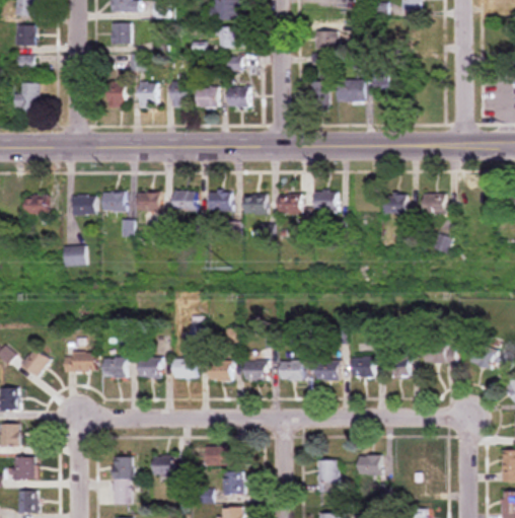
[(13,0),(13,16),(33,16),(33,0),(13,0)]
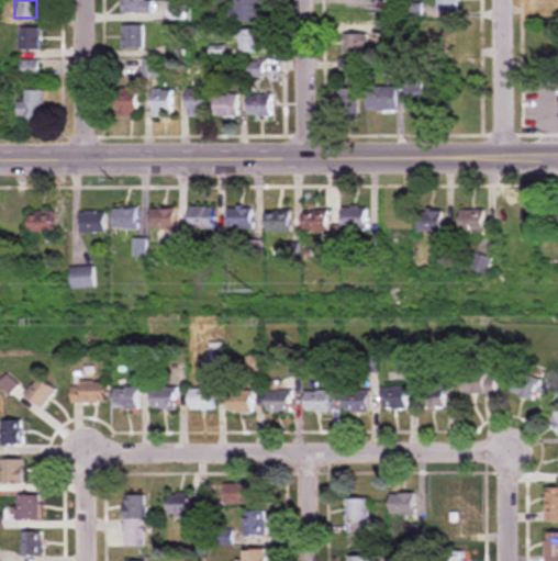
[(118,0),(118,12),(148,12),(148,0),(137,0),(118,0)]
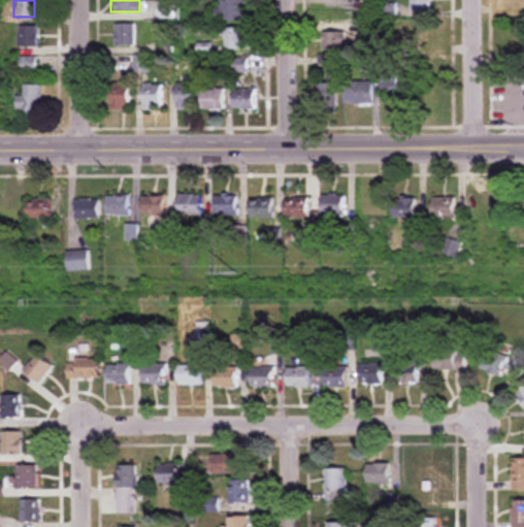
[(211,0),(211,21),(243,21),(243,0),(211,0)]
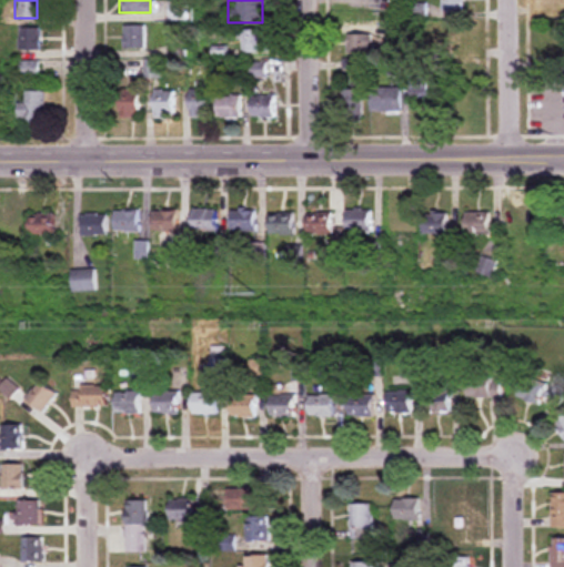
[(439,0),(439,12),(460,12),(460,0),(439,0)]
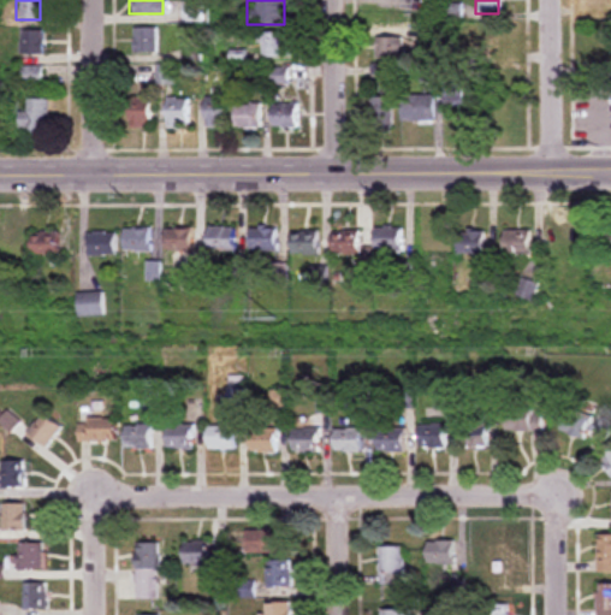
[(196,22),(196,1),(178,1),(178,22),(196,22)]
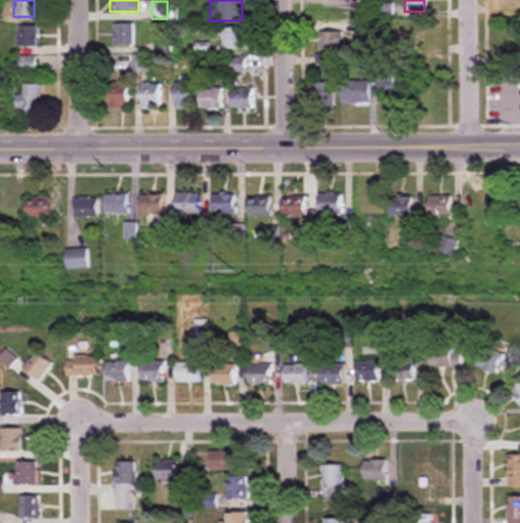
[(129,23),(110,23),(110,44),(129,44),(129,23)]
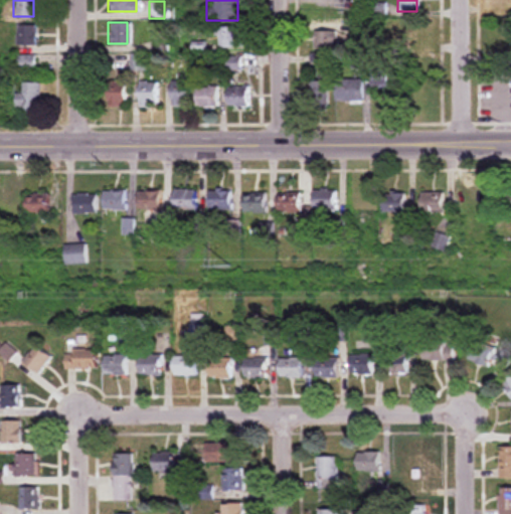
[(33,45),(33,25),(13,25),(13,45),(33,45)]
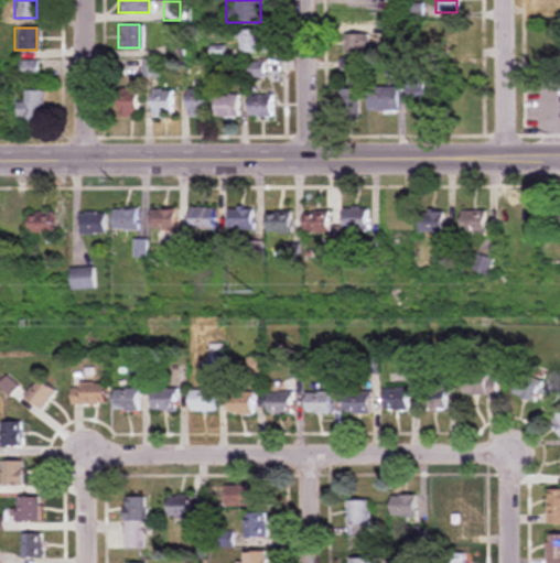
[(262,52),(262,29),(232,29),(232,40),(235,40),(235,52),(262,52)]
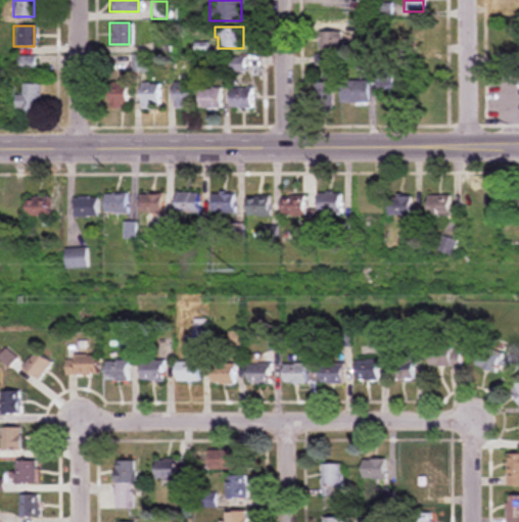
[(337,32),(316,32),(316,50),(337,50),(337,32)]
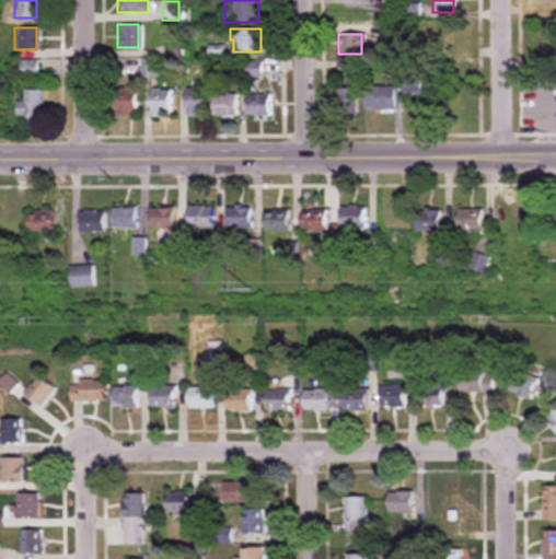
[(154,76),(154,58),(120,58),(120,76),(154,76)]
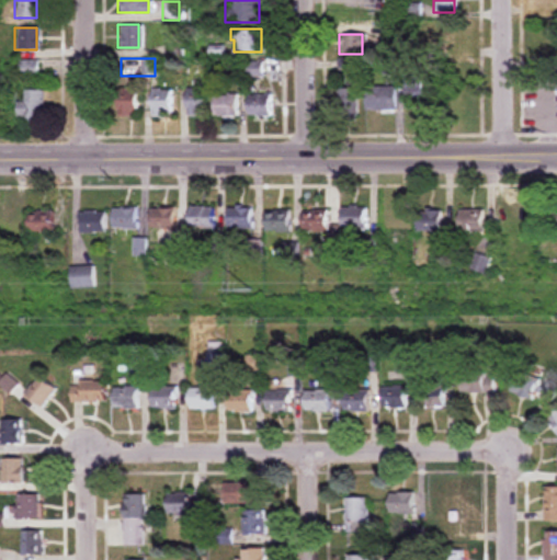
[(35,60),(14,60),(14,77),(35,77),(35,60)]
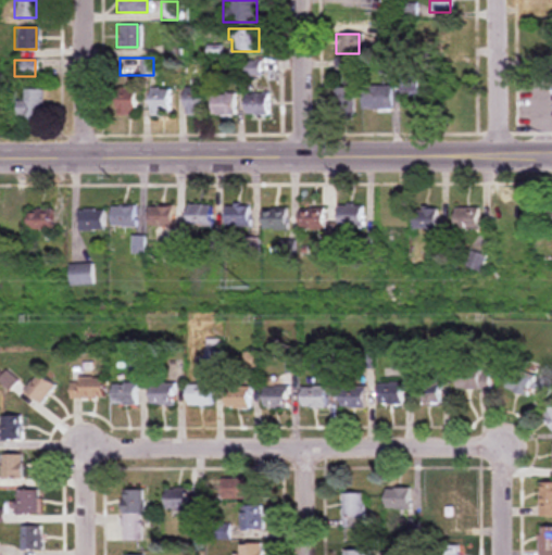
[(399,75),(399,98),(428,98),(428,87),(419,87),(419,75),(399,75)]
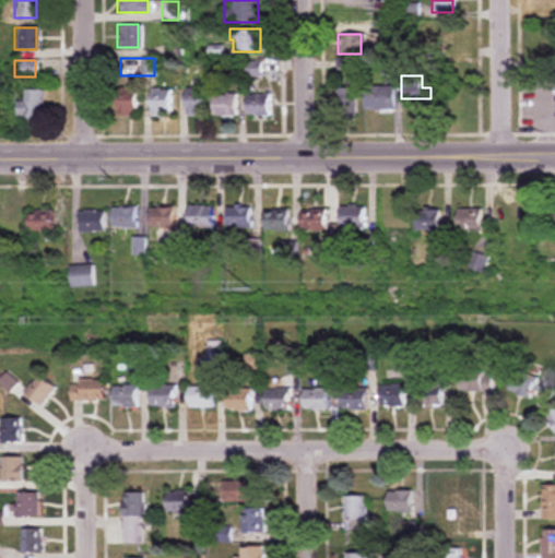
[(362,109),(391,109),(391,85),(362,85),(362,109)]
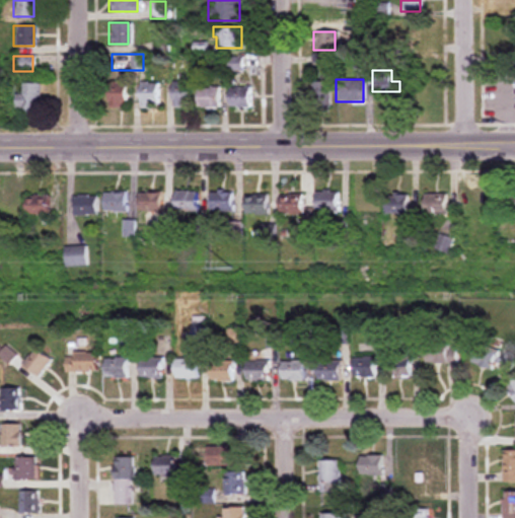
[(154,82),(136,82),(136,107),(154,107),(154,82)]
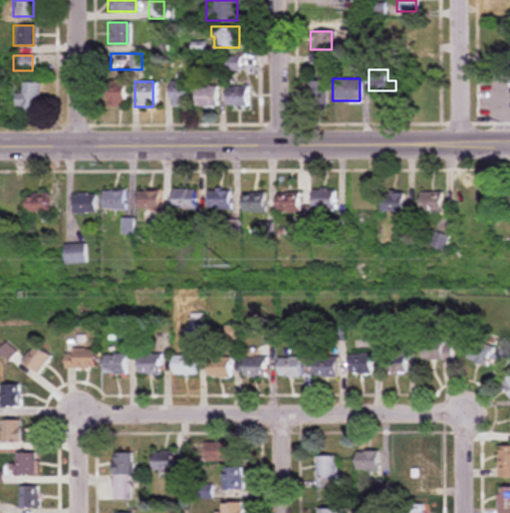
[(168,106),(186,106),(186,81),(168,81),(168,106)]
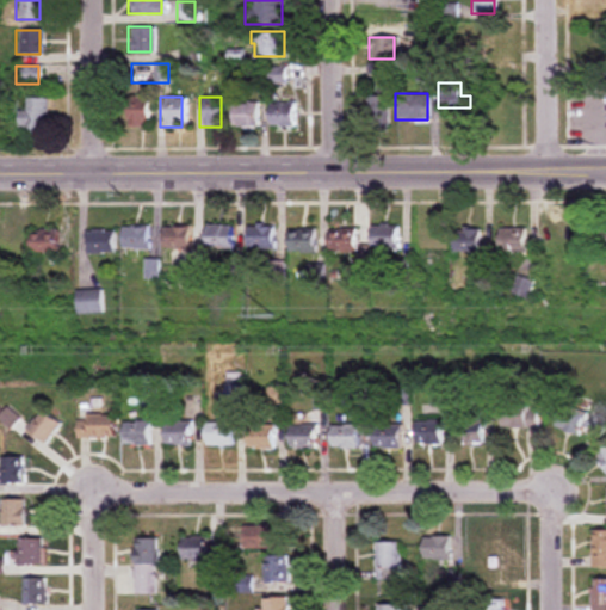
[(385,97),(363,97),(363,131),(385,131),(385,97)]
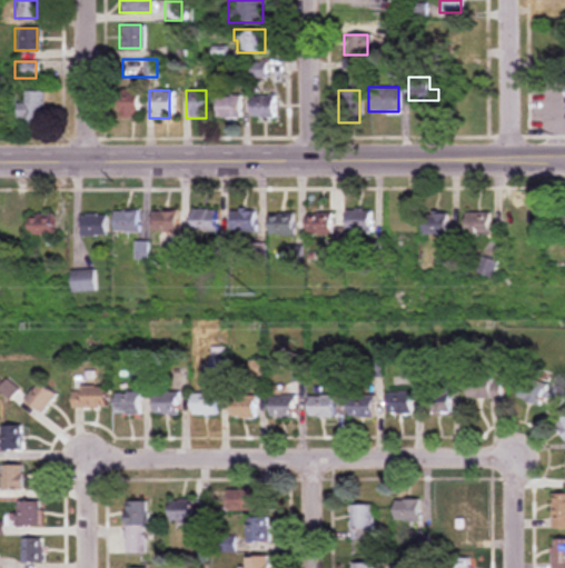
[(15,103),(15,119),(22,119),(22,125),(41,125),(41,91),(21,91),(21,103),(15,103)]
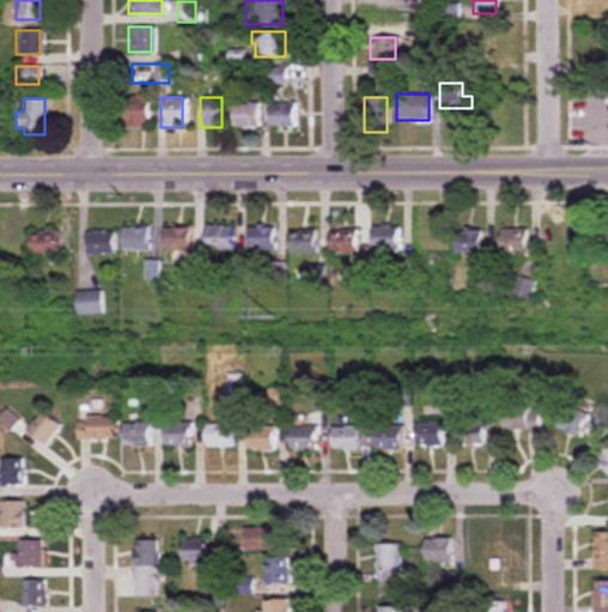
[(125,126),(145,126),(145,98),(125,98),(125,126)]
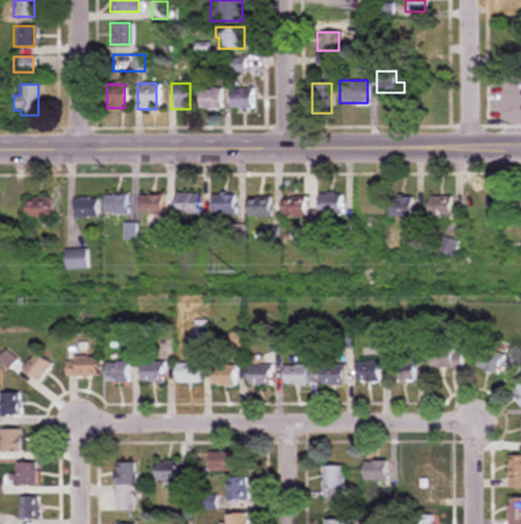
[(218,88),(196,88),(196,109),(218,109),(218,88)]
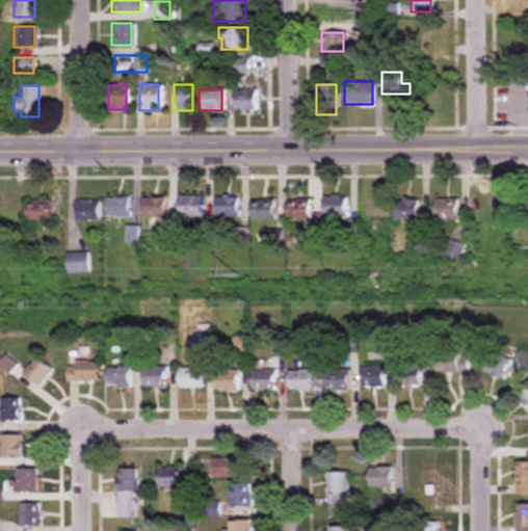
[(253,89),(232,89),(232,110),(253,110),(253,89)]
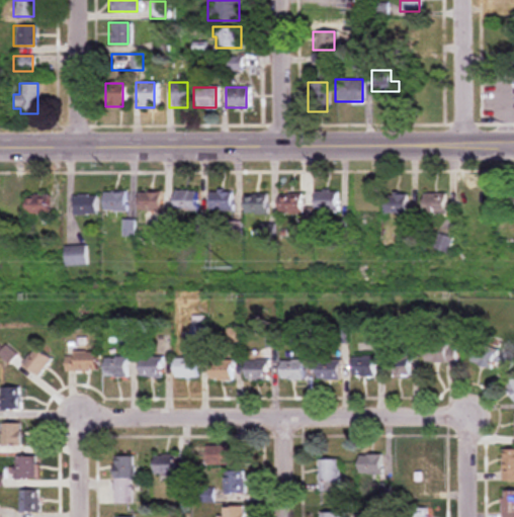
[(171,210),(193,210),(193,190),(170,191),(171,210)]
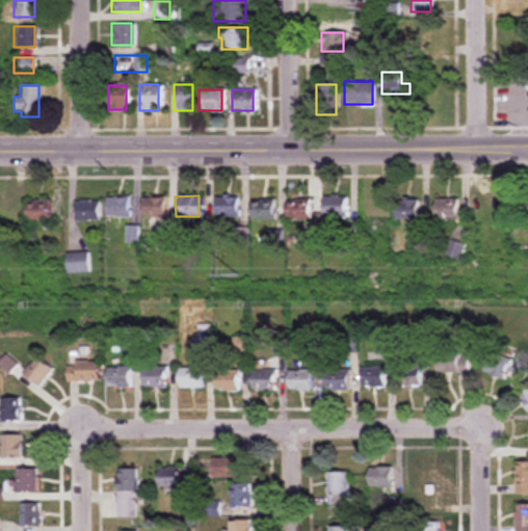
[(320,195),(320,217),(342,217),(342,195),(320,195)]
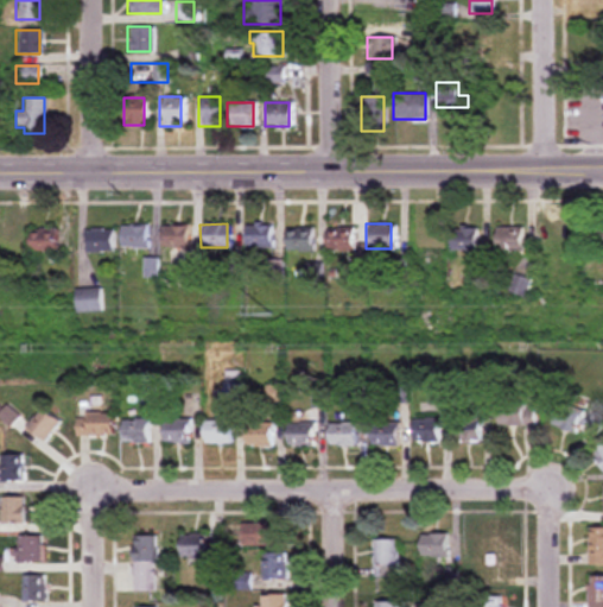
[(12,226),(0,225),(0,248),(12,248),(12,226)]
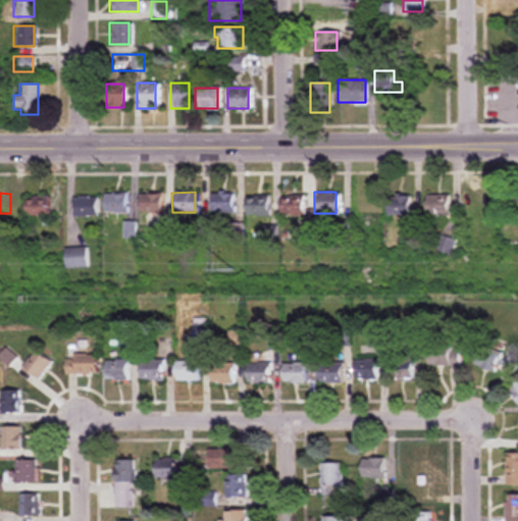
[(124,213),(124,194),(101,194),(101,213),(124,213)]
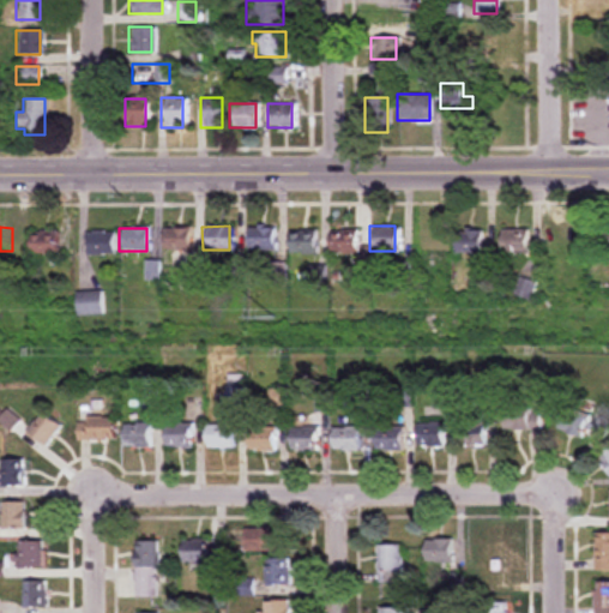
[(187,228),(161,228),(161,252),(187,252),(187,228)]
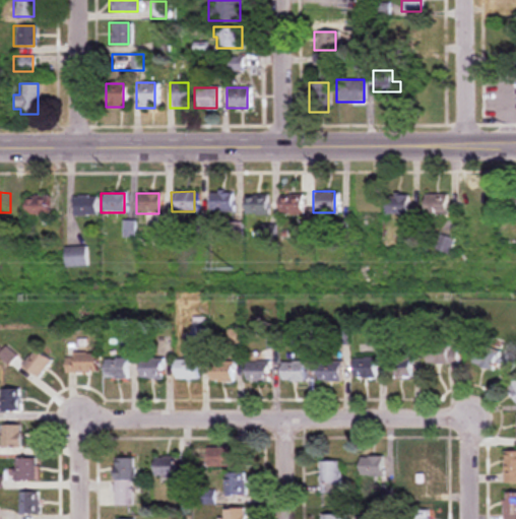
[(207,213),(231,213),(231,193),(207,193),(207,213)]
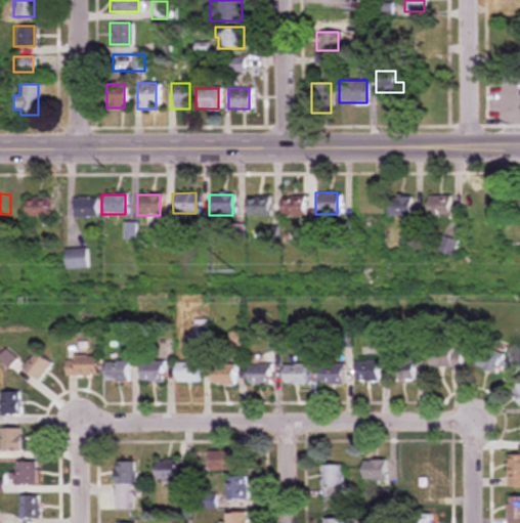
[(448,216),(448,194),(426,194),(426,216),(448,216)]
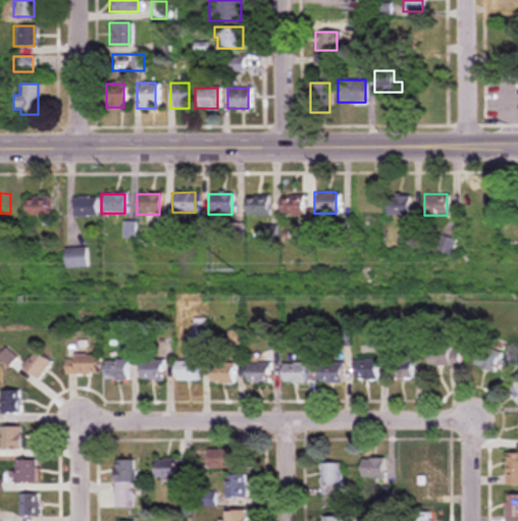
[(94,196),(71,197),(71,216),(94,216),(94,196)]
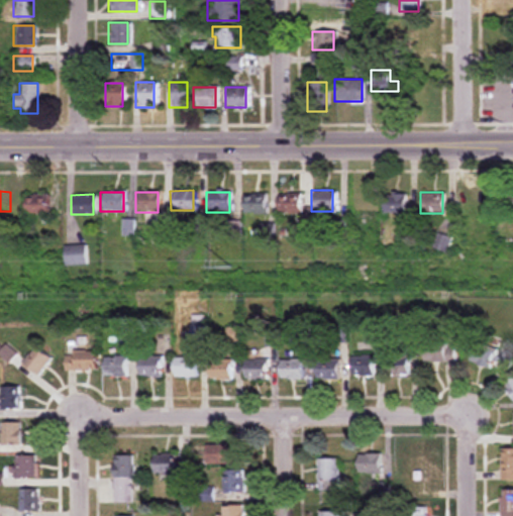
[(404,214),(404,194),(381,194),(381,214),(404,214)]
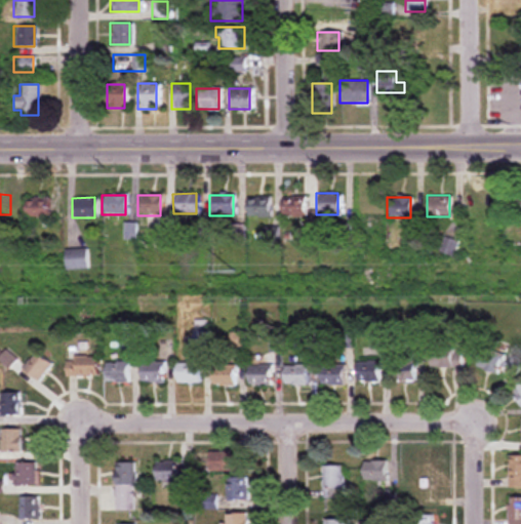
[(25,198),(25,217),(47,217),(47,198),(25,198)]
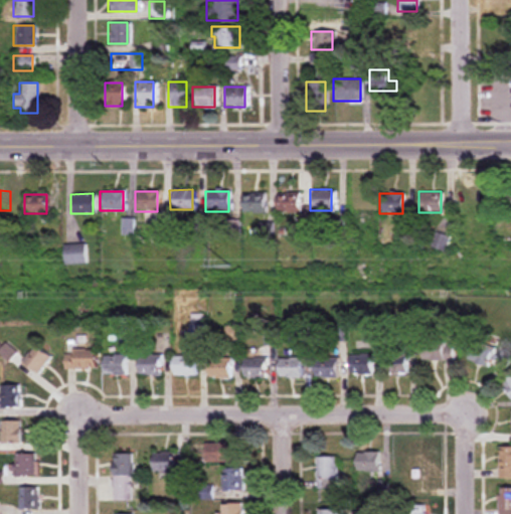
[(240,213),(263,213),(263,194),(240,194),(240,213)]
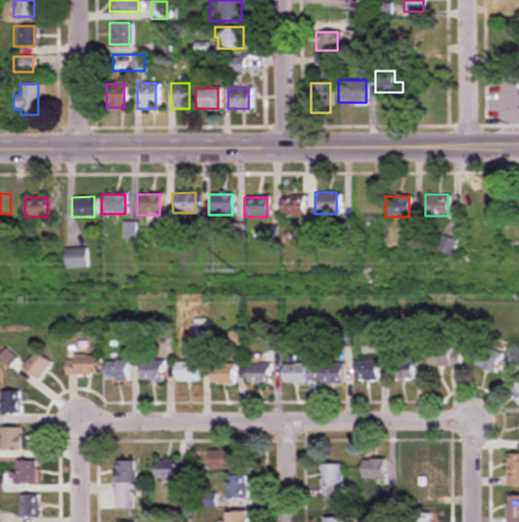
[(301,217),(301,198),(280,198),(280,217),(301,217)]
